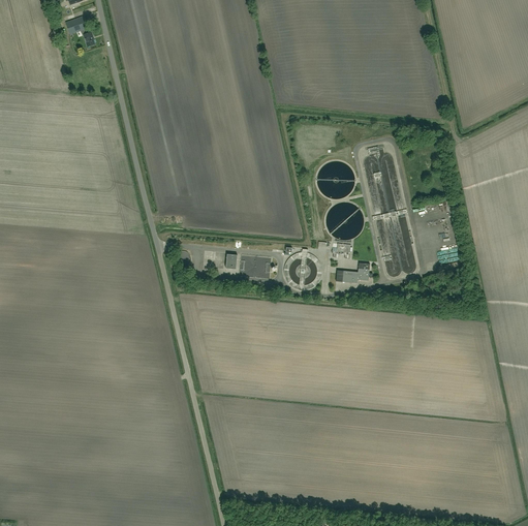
[(86,43),(94,40),(92,33),(91,29),(86,30),(84,26),(86,26),(82,13),(65,20),(69,31),(80,28),(82,32),(83,32),(86,43)]
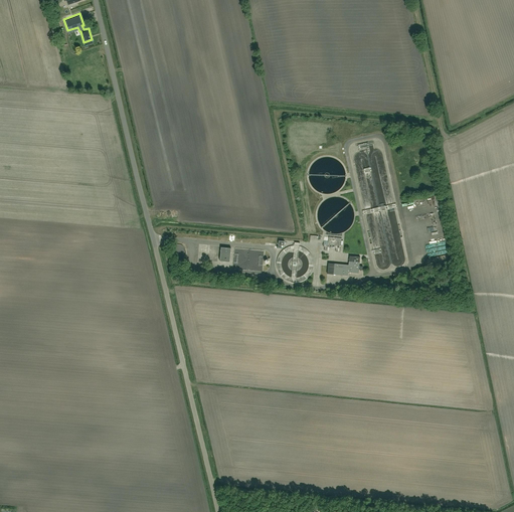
[(323,233),(322,243),(324,243),(323,247),(328,248),(329,244),(335,244),(335,248),(339,249),(340,241),(341,241),(342,238),(340,237),(341,235),(323,233)]
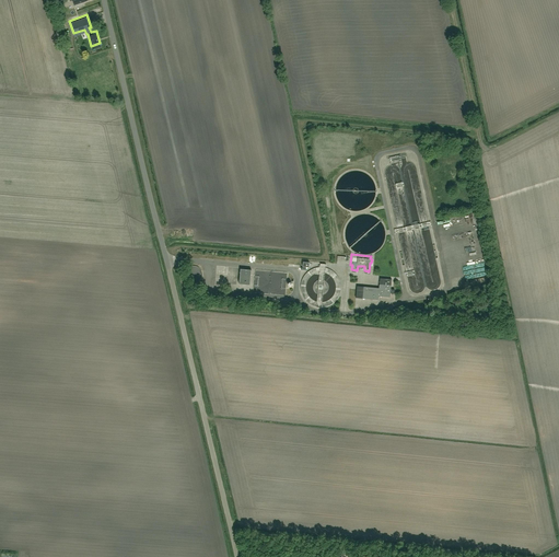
[(237,281),(248,282),(251,267),(240,266),(237,281)]
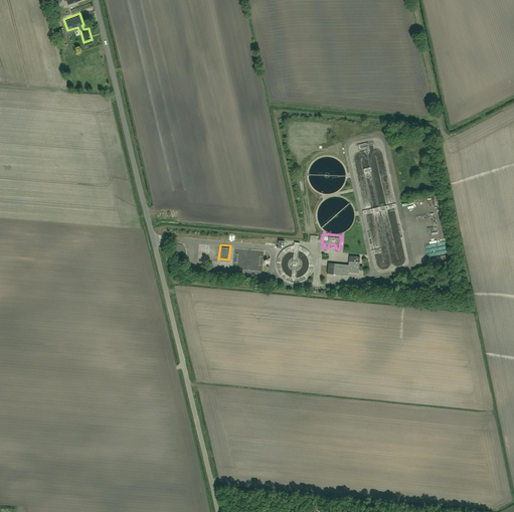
[(327,261),(327,263),(326,271),(347,273),(347,270),(357,271),(358,267),(361,268),(362,264),(358,264),(359,254),(348,253),(347,264),(344,264),(344,262),(327,261)]
